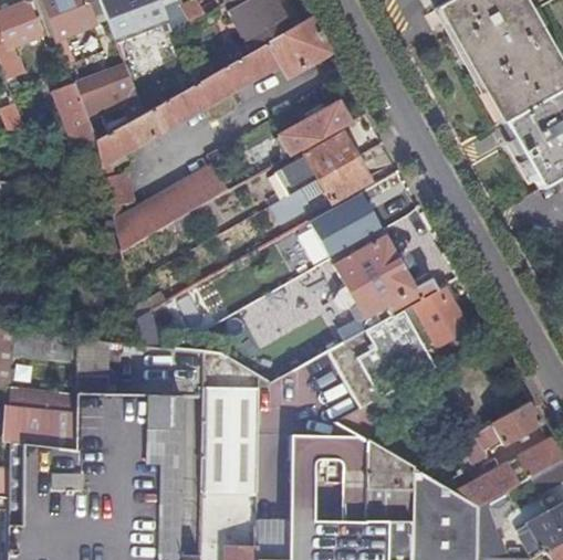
[(0,10),(0,27),(9,49),(44,35),(31,0),(28,0),(0,10)]
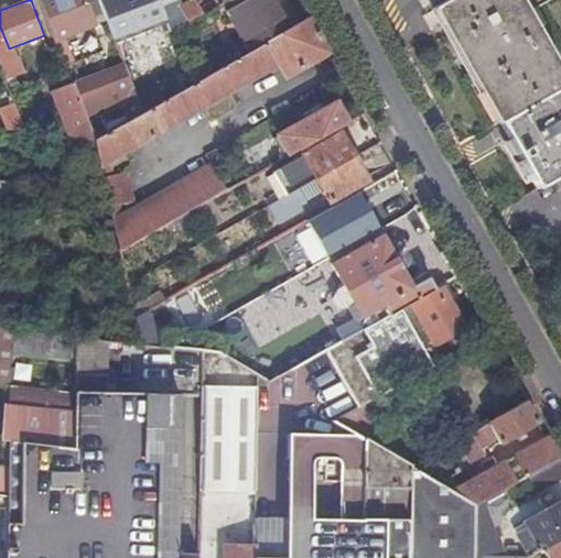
[(67,34),(98,23),(88,0),(43,0),(58,37),(67,34)]
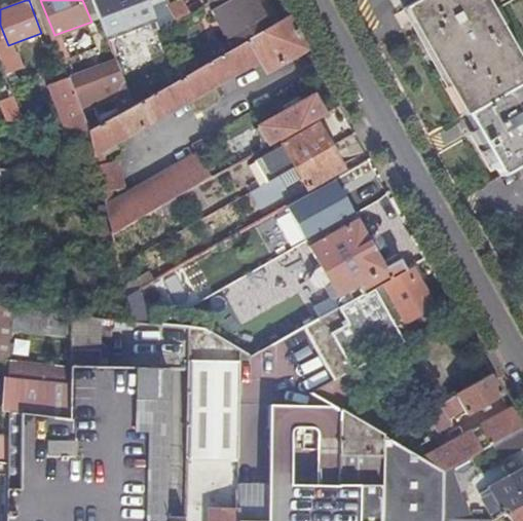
[(96,0),(103,17),(112,43),(152,28),(154,34),(162,31),(162,29),(156,13),(151,0),(96,0)]
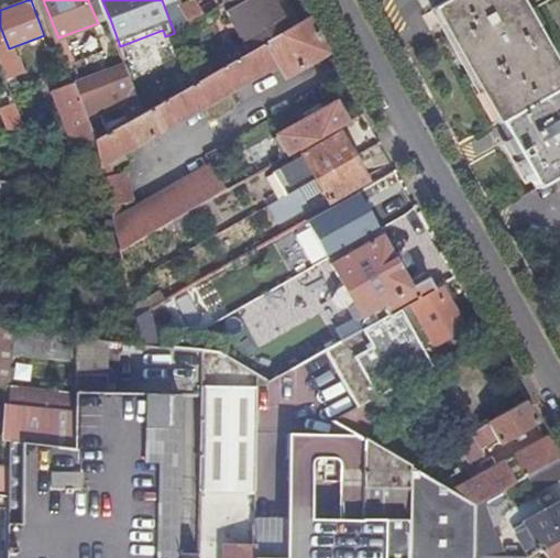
[(229,0),(227,1),(253,50),(292,28),(276,0),(229,0)]
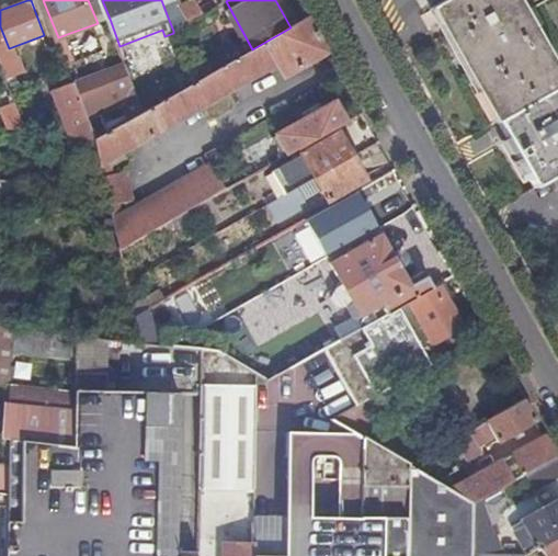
[(557,69),(526,13),(525,10),(519,0),(444,0),(436,4),(455,37),(484,89),(489,86),(505,116),(557,86),(557,69)]
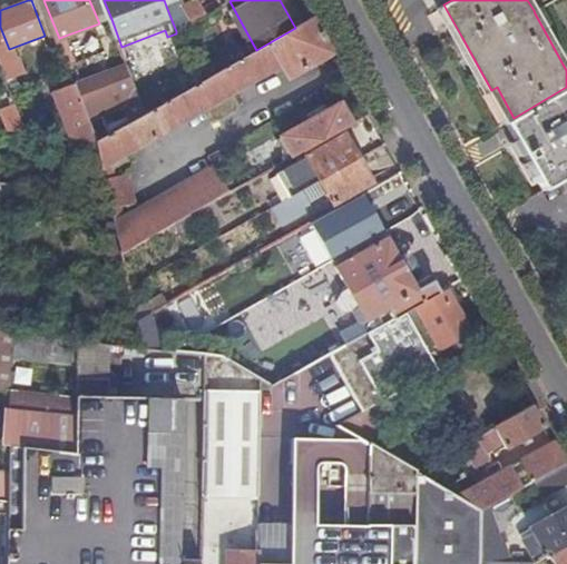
[(527,0),(534,10),(551,0),(527,0)]
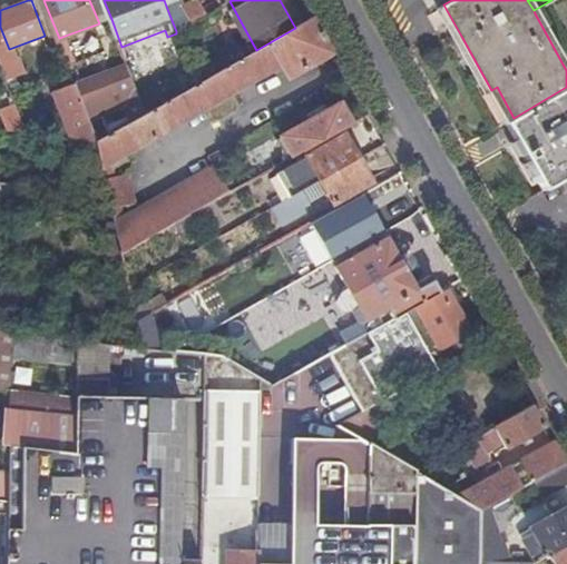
[(551,0),(534,10),(535,13),(558,0),(551,0)]
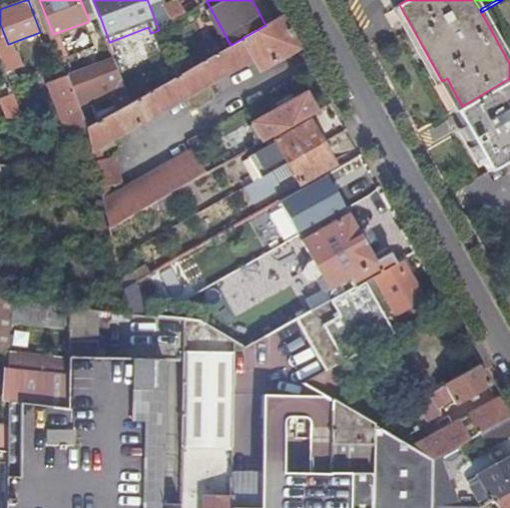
[(112,227),(209,172),(195,148),(111,196),(109,185),(123,181),(117,155),(104,158),(103,151),(120,141),(117,135),(248,60),(250,64),(258,60),(263,68),(302,45),(285,14),(266,25),(230,45),(181,72),(176,76),(132,100),(121,107),(88,125),(96,159),(102,187),(104,196),(111,226),(112,227)]
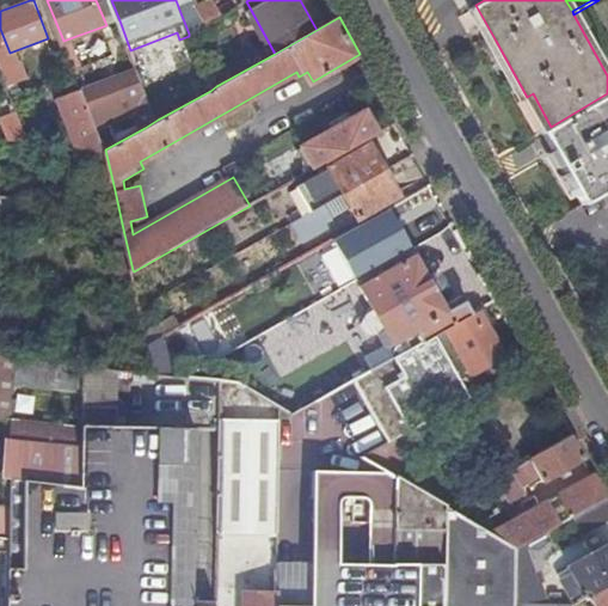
[(139,69),(83,91),(97,127),(117,118),(117,117),(136,110),(145,128),(158,120),(139,69)]
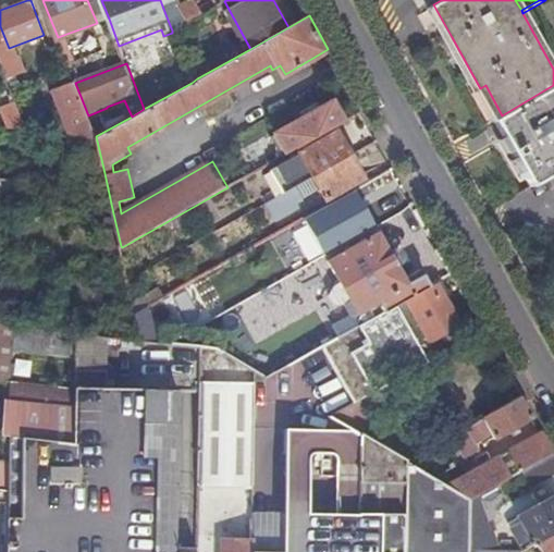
[(192,83),(197,78),(195,72),(188,74),(192,83)]
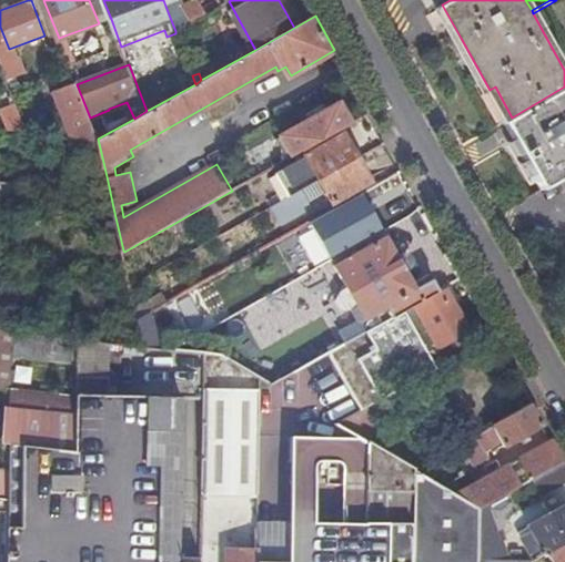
[(54,85),(73,136),(98,139),(90,118),(77,84),(73,78),(54,85)]
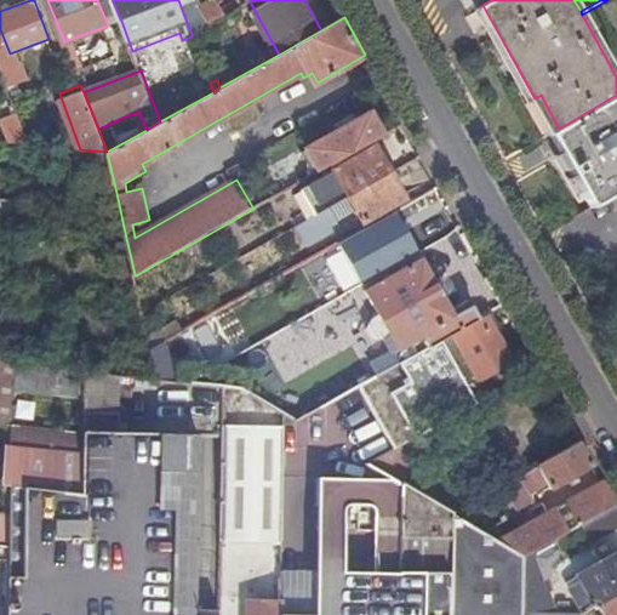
[(616,95),(559,129),(553,131),(595,206),(616,193),(616,95)]
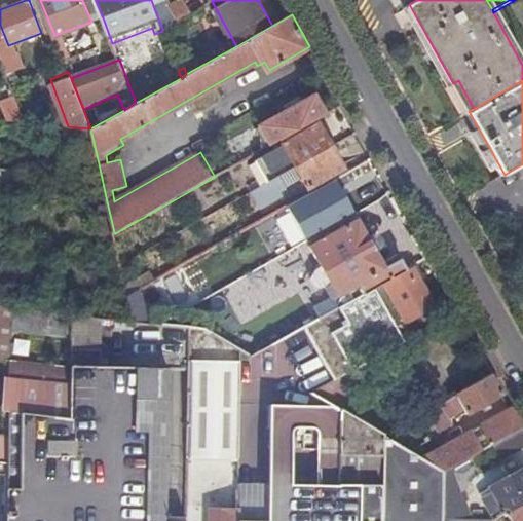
[(267,122),(277,142),(327,113),(316,94),(302,102),(299,96),(286,104),(289,110),(267,122)]
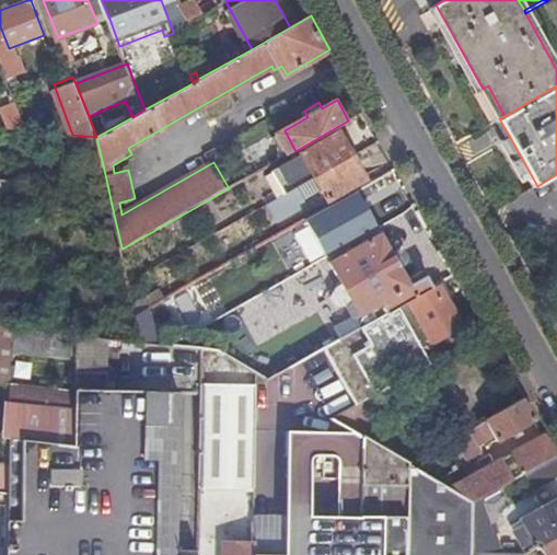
[(2,108),(10,127),(28,129),(24,118),(18,102),(2,108)]
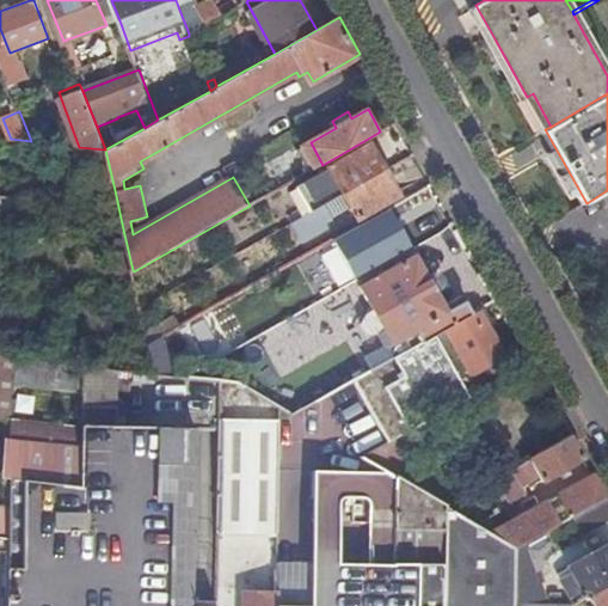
[(300,184),(314,209),(331,200),(345,191),(387,169),(373,142),(300,184)]
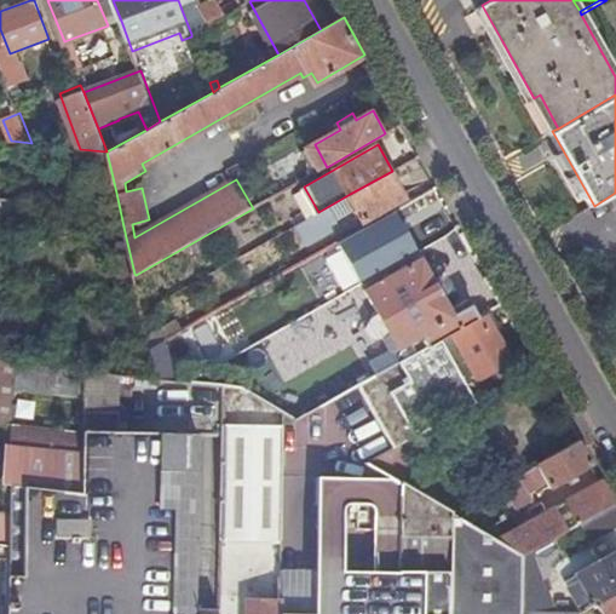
[(107,151),(80,149),(78,174),(98,177),(102,196),(116,193),(107,151)]
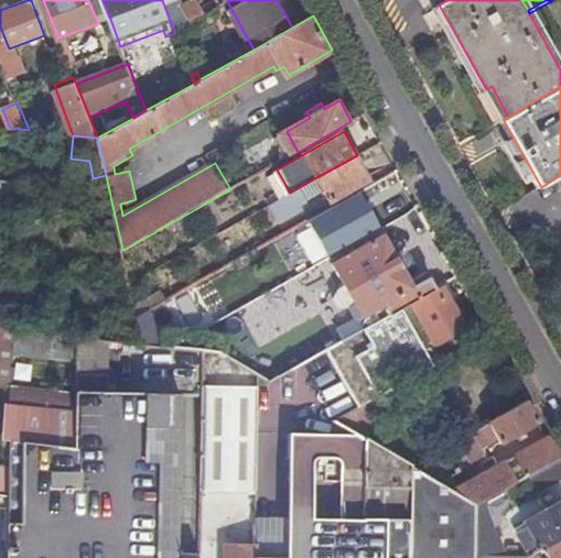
[(357,155),(319,176),(333,200),(370,178),(357,155)]
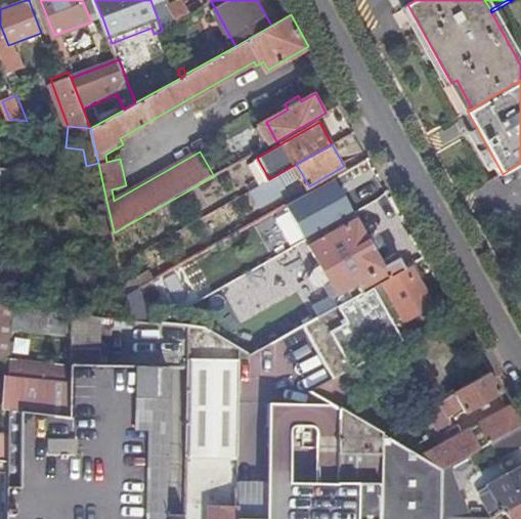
[(385,181),(372,157),(338,175),(352,200),(385,181)]
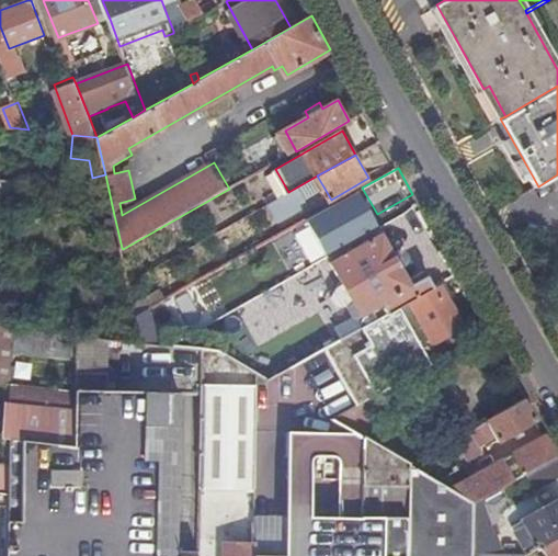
[(288,192),(276,200),(285,216),(314,200),(304,183),(288,192)]
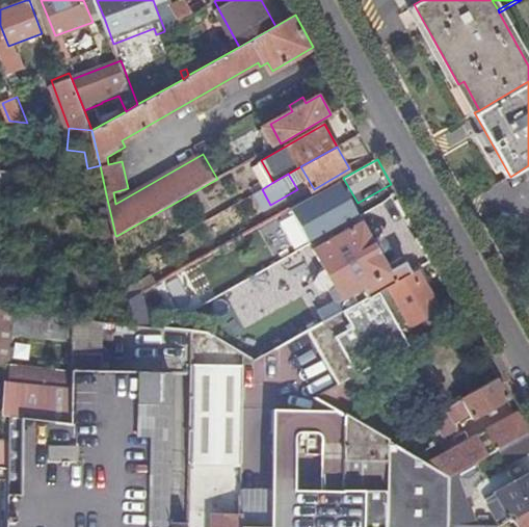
[(340,177),(279,209),(295,242),(358,209),(340,177)]
